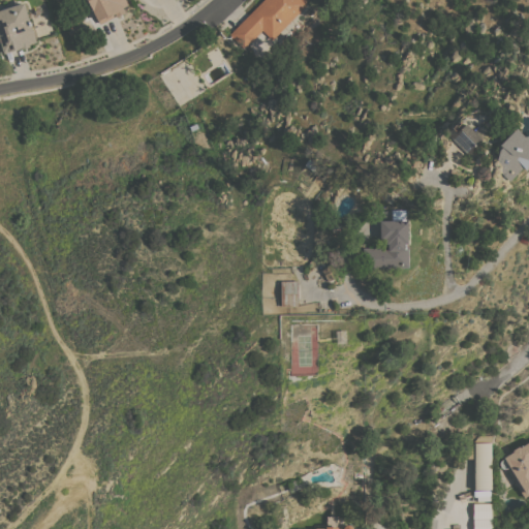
[(125,0),(128,4),(122,7),(125,12),(117,17),(116,14),(99,24),(91,8),(92,8),(87,0),(125,0)]
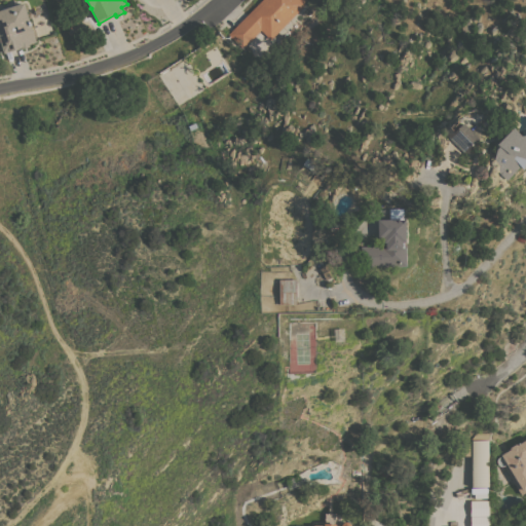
[(304,0),(302,2),(304,4),(270,39),(261,30),(242,48),(230,36),(228,33),(261,0),(304,0)]
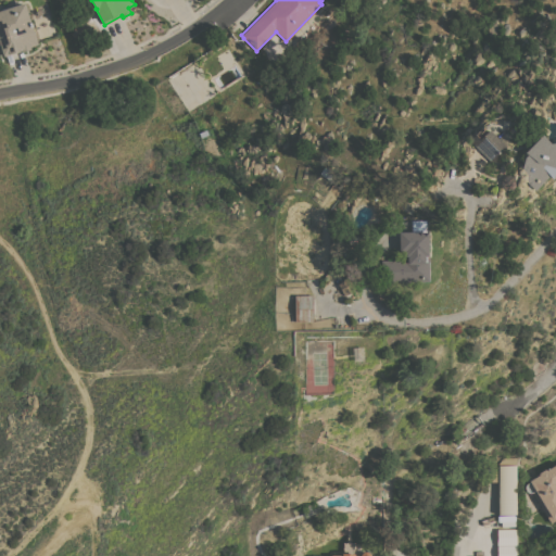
[(38,43),(30,46),(32,48),(23,51),(22,50),(3,55),(0,45),(0,10),(25,2),(38,43)]
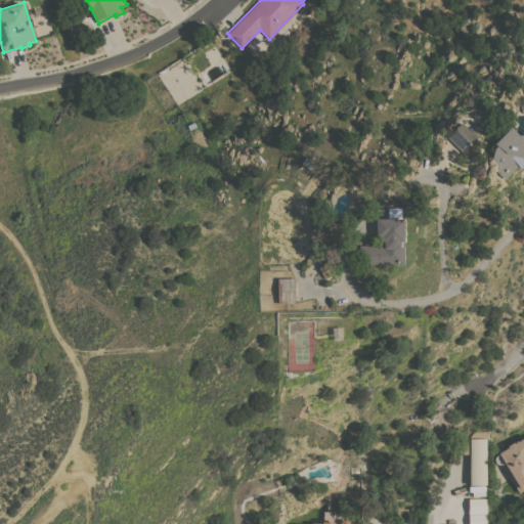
[(477,137),(472,143),(470,142),(462,150),(442,131),(447,126),(450,128),(457,121),(460,123),(462,122),(477,137)]
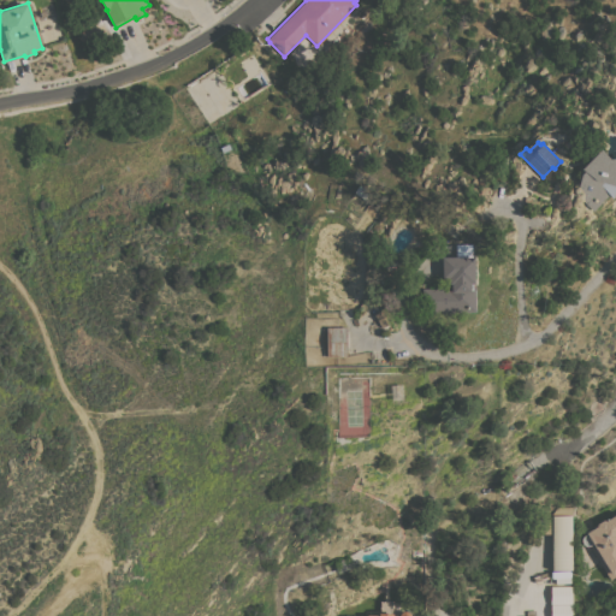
[(602,149),(611,158),(615,157),(615,185),(614,197),(610,194),(593,211),(578,194),(582,173),(585,171),(582,169),(602,149)]
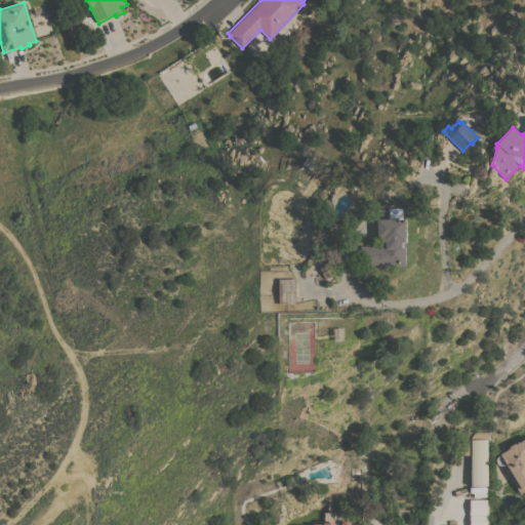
[(389,218),(389,207),(403,207),(403,218),(404,218),(405,241),(403,241),(403,246),(405,246),(406,266),(361,267),(360,245),(378,245),(377,218),(389,218)]
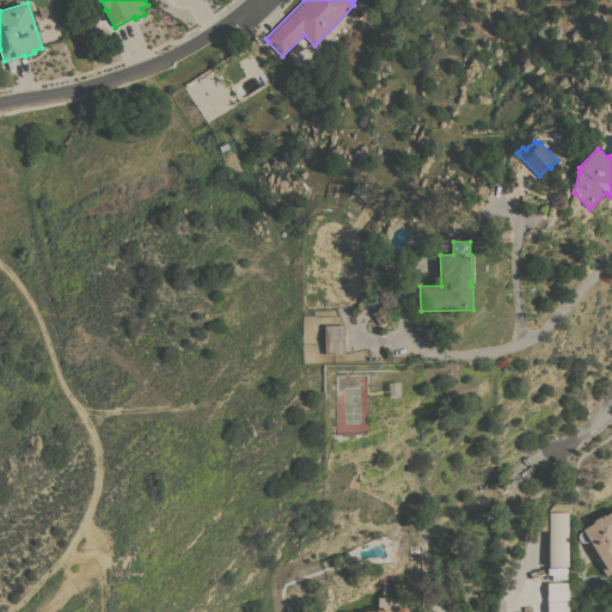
[(385,304),(392,318),(379,325),(372,311),(385,304)]
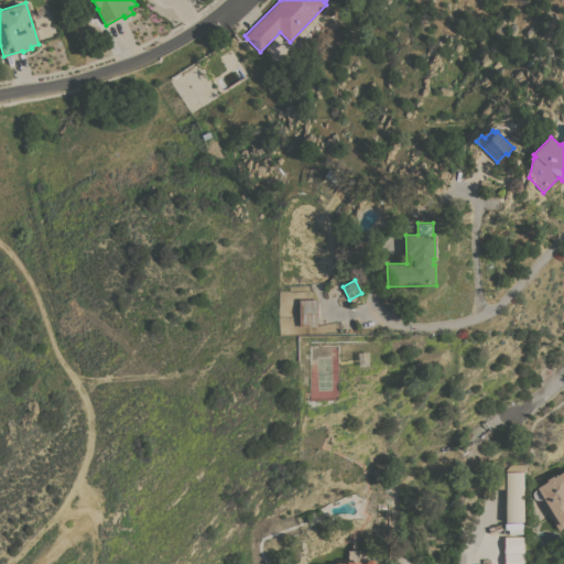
[(317,299),(317,326),(300,326),(300,299),(317,299)]
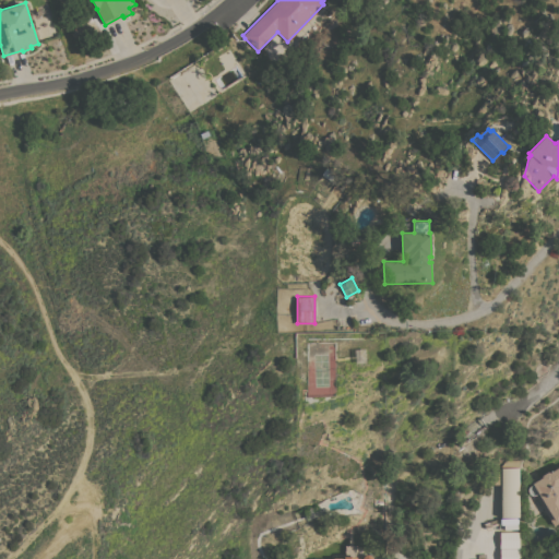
[(354,348),(366,347),(367,361),(355,363),(354,348)]
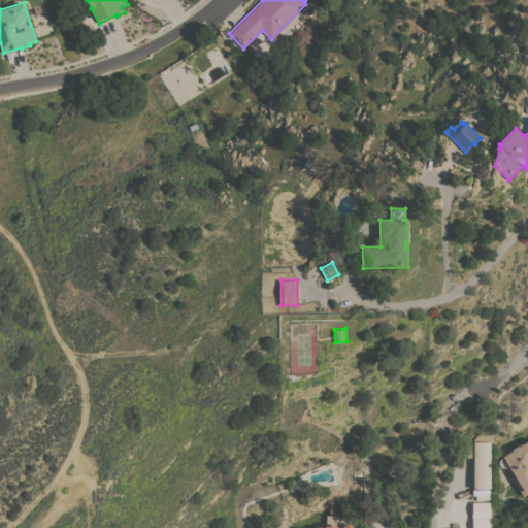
[(490,488),(473,488),(473,457),(461,457),(477,434),(490,434),(490,488)]
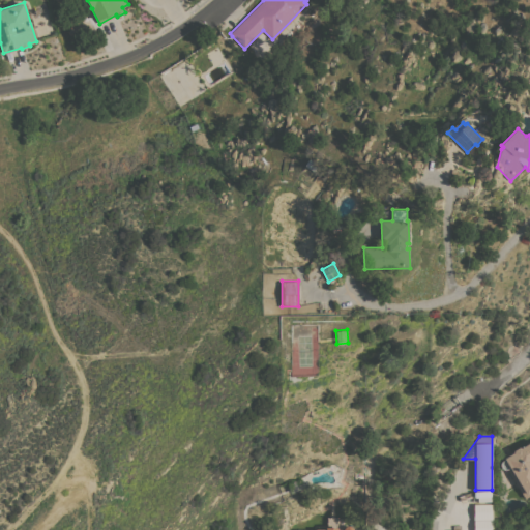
[(514,451),(513,450),(520,446),(521,447),(529,441),(529,495),(525,498),(507,469),(504,469),(502,468),(501,466),(501,464),(501,462),(506,459),(504,458),(514,451)]
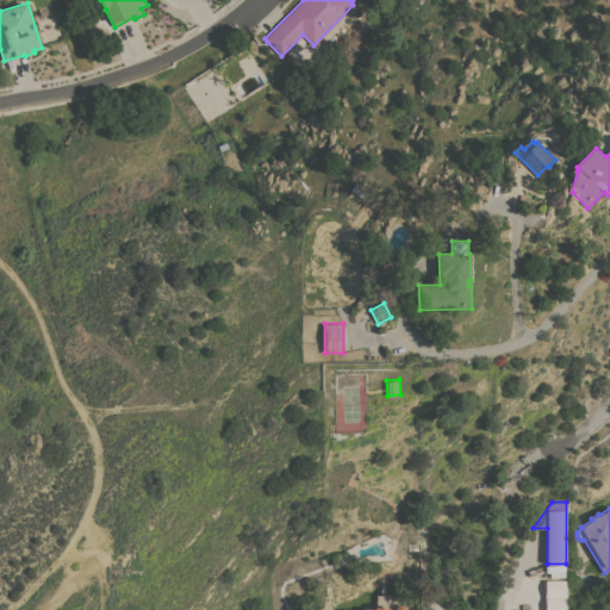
[(330,555),(344,551),(348,562),(334,567),(330,555)]
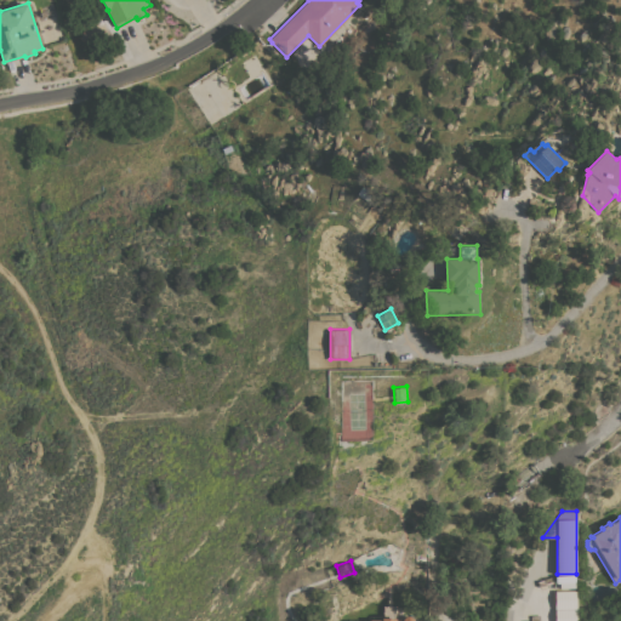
[(576,590),(576,620),(556,620),(556,591),(576,590)]
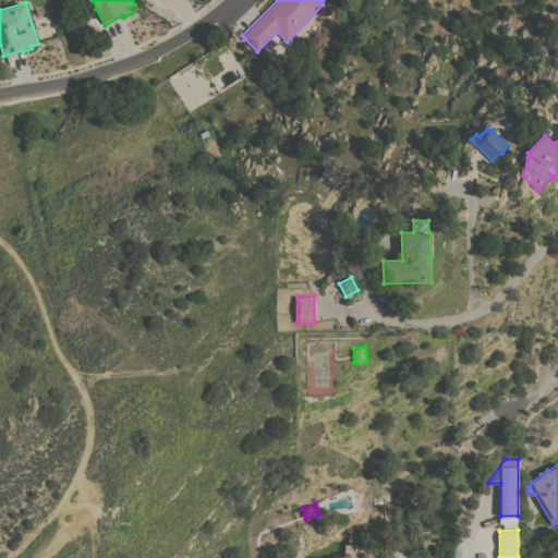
[(332,557),(332,556),(343,557),(343,555),(344,555),(344,544),(356,544),(356,557),(362,557),(363,555),(364,554),(367,553),(368,553),(372,554),(373,557),(332,557)]
